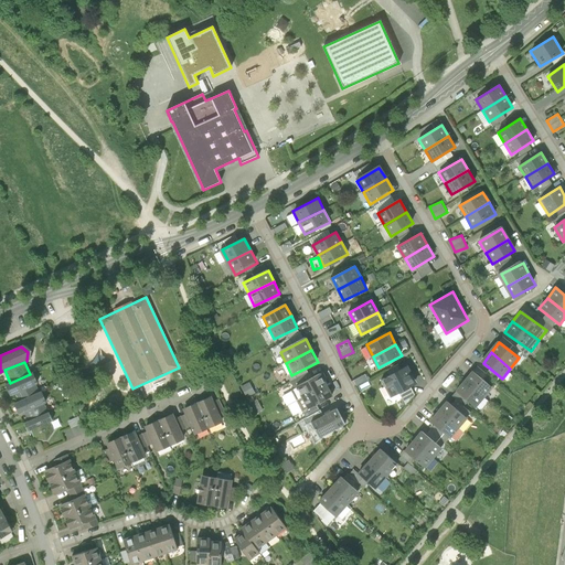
[(418,383),(408,365),(382,379),(392,396),(418,383)]
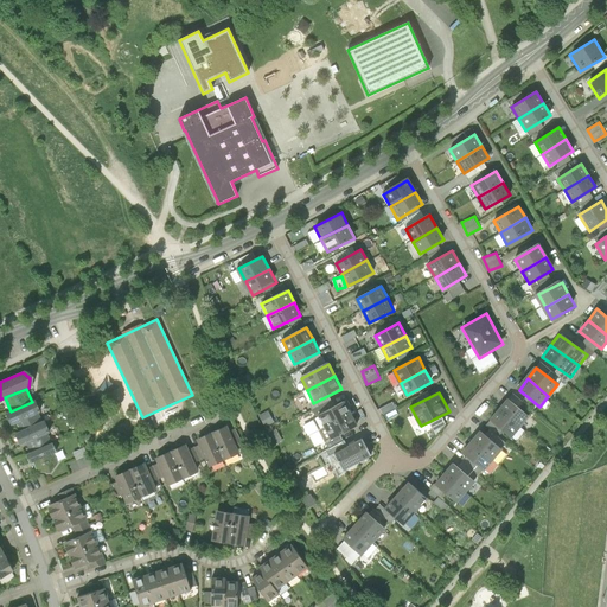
[(531,416),(510,400),(502,410),(522,427),(531,416)]
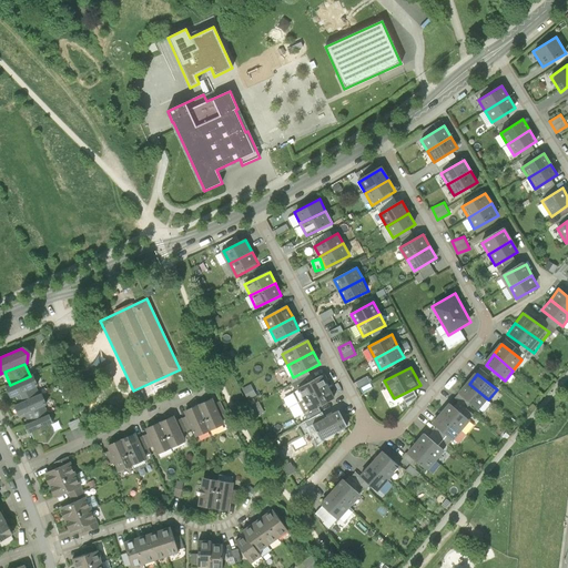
[(37,385),(32,375),(30,376),(10,385),(4,387),(10,397),(14,395),(34,386),(37,385)]
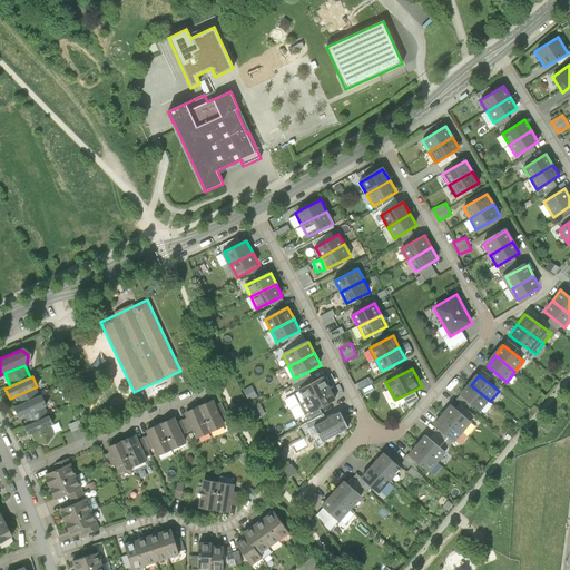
[(300,406),(331,389),(325,377),(293,395),(300,406)]
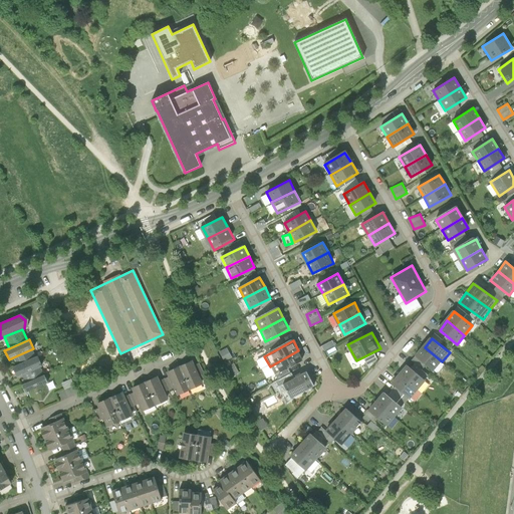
[(227,347),(220,351),(225,360),(232,357),(227,347)]
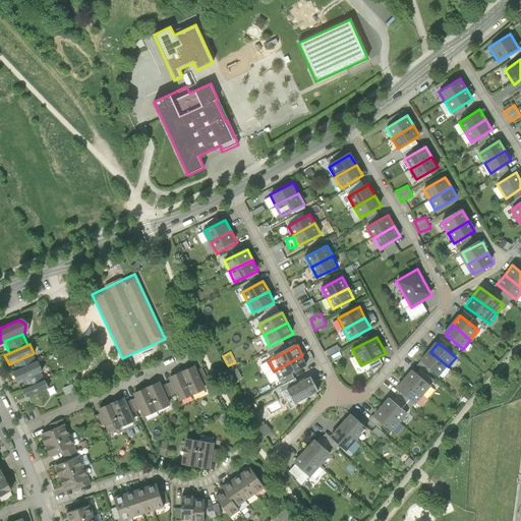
[(448,366),(430,352),(422,361),(441,375),(448,366)]
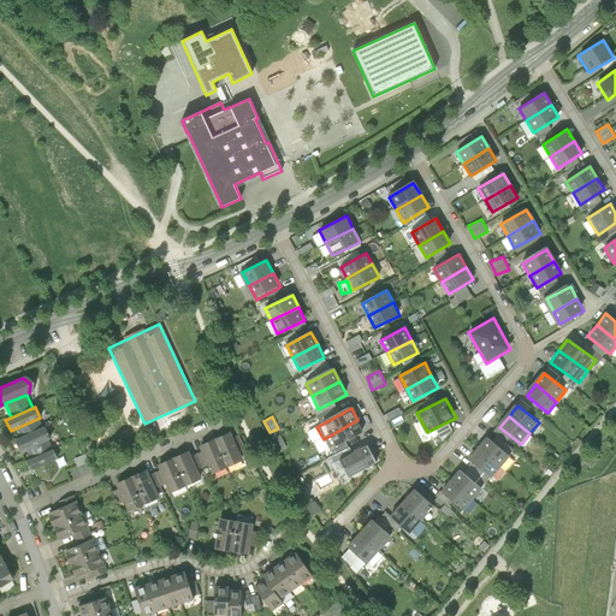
[(42,428),(37,419),(16,428),(21,439),(42,428)]
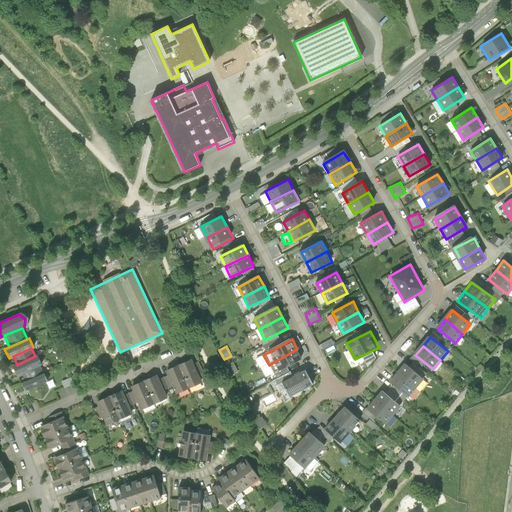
[(274,375),(303,359),(297,349),(269,365),(274,375)]
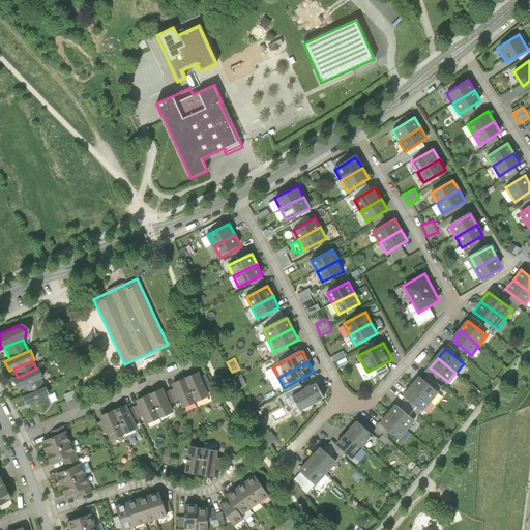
[(42,377),(38,369),(36,369),(18,378),(13,379),(18,388),(22,386),(40,378),(42,377)]
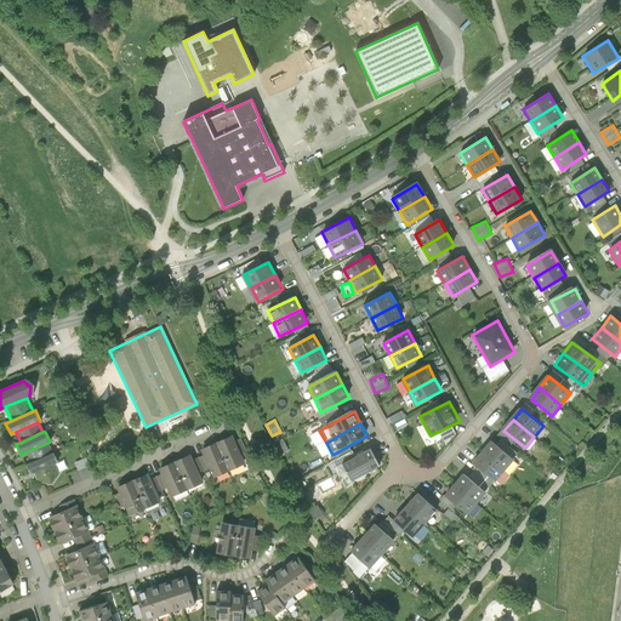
[(231,437),(215,444),(228,472),(243,465),(241,460),(233,443),(231,437)]
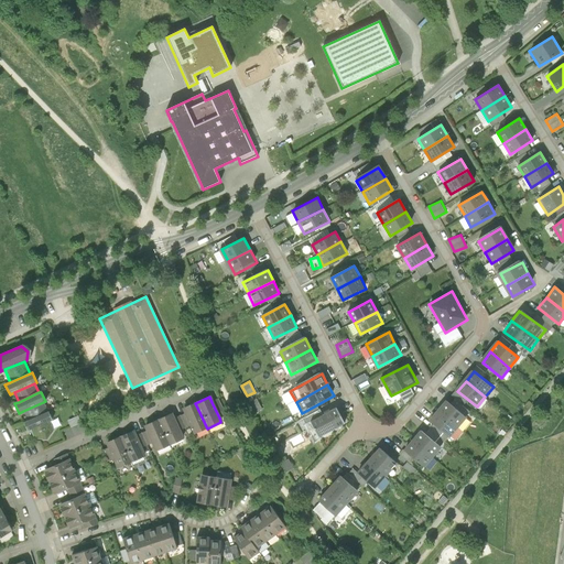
[(218,399),(212,402),(219,418),(226,415),(218,399)]
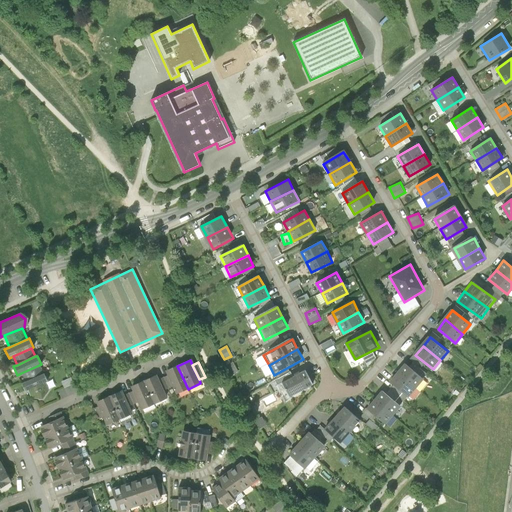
[(424,377),(406,362),(398,372),(416,387),(424,377)]
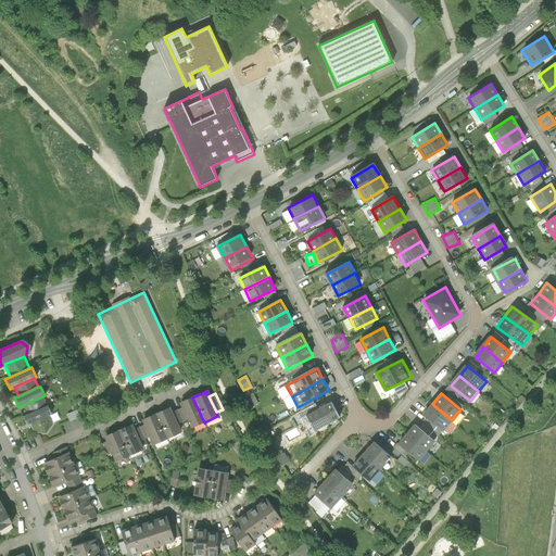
[(47,406),(42,396),(23,405),(27,415),(47,406)]
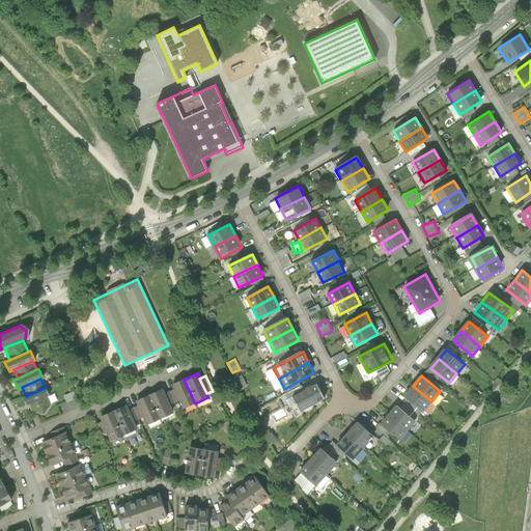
[(182,409),(195,403),(184,380),(171,385),(173,390),(178,400),(182,409)]
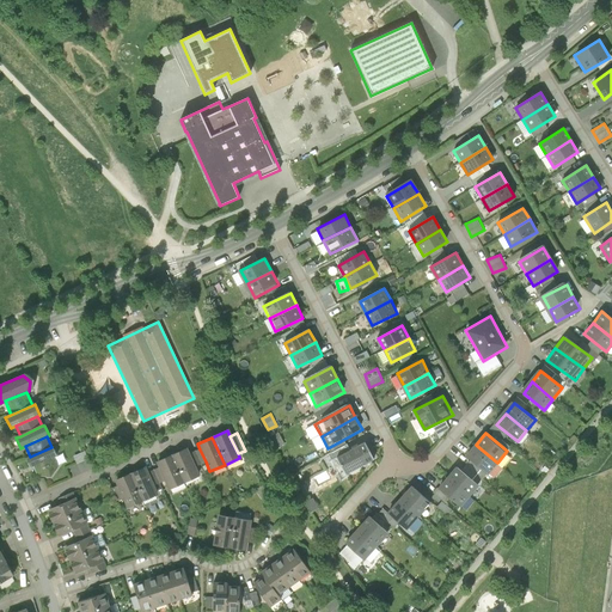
[(346,476),(375,460),(366,441),(336,458),(346,476)]
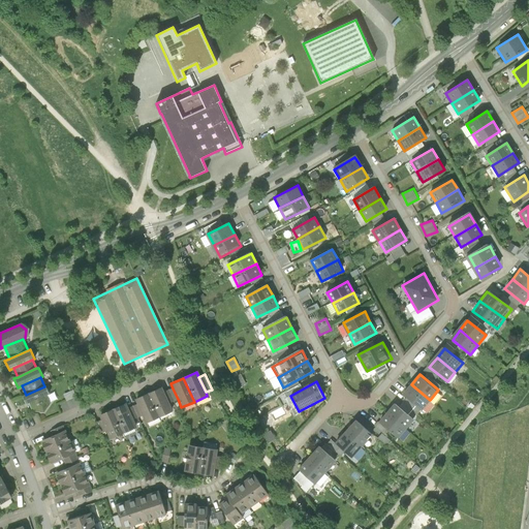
[(430,400),(411,384),(403,394),(422,409),(430,400)]
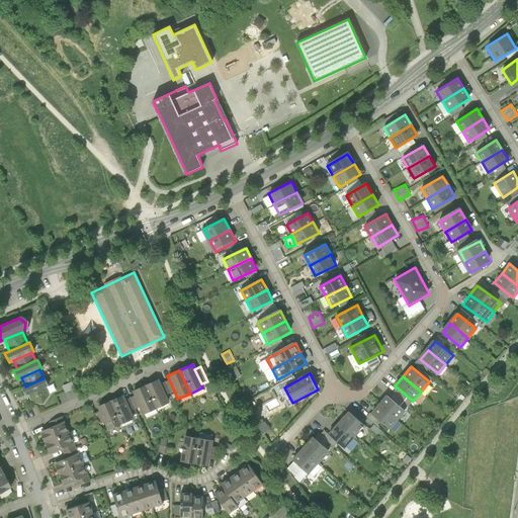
[(49,385),(45,378),(44,378),(25,386),(22,387),(26,396),(27,395),(46,386),(49,385)]
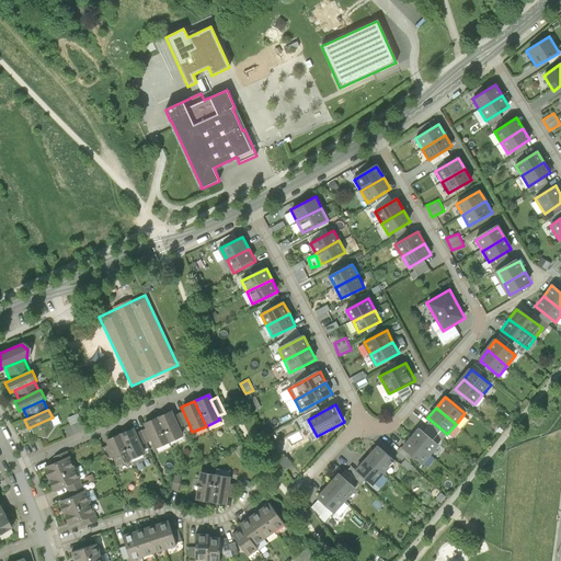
[(170,412),(157,418),(168,443),(181,437),(178,428),(172,418),(170,412)]
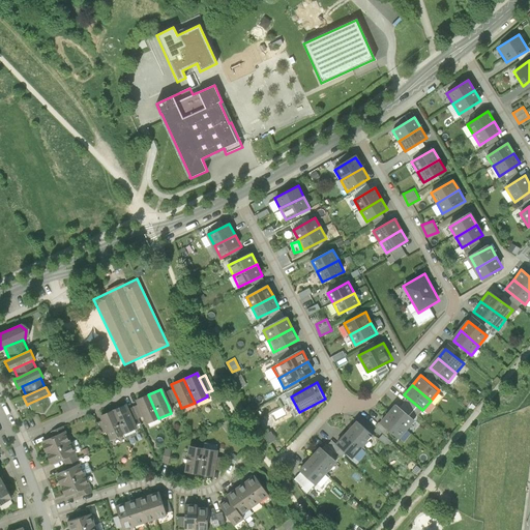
[(173,389),(163,394),(168,405),(178,400),(173,389)]
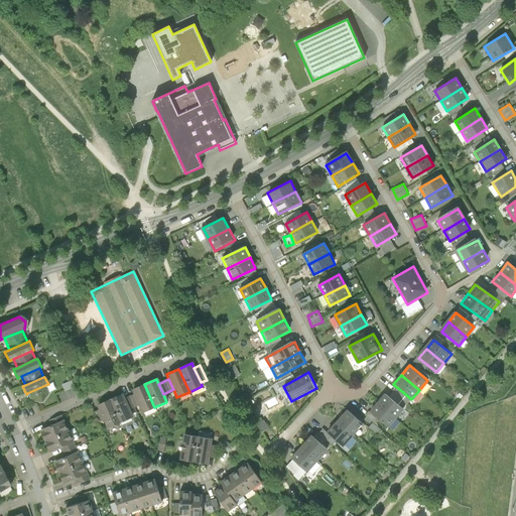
[(74,388),(71,381),(60,385),(63,392),(74,388)]
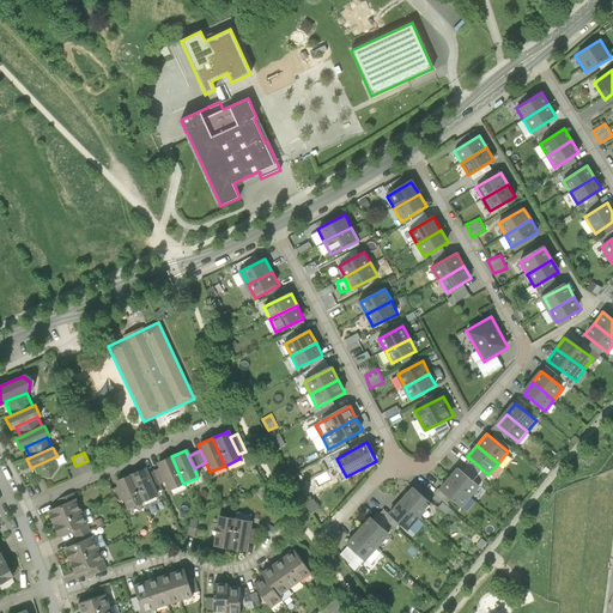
[(169,491),(183,484),(171,456),(156,463),(158,468),(164,481),(169,491)]
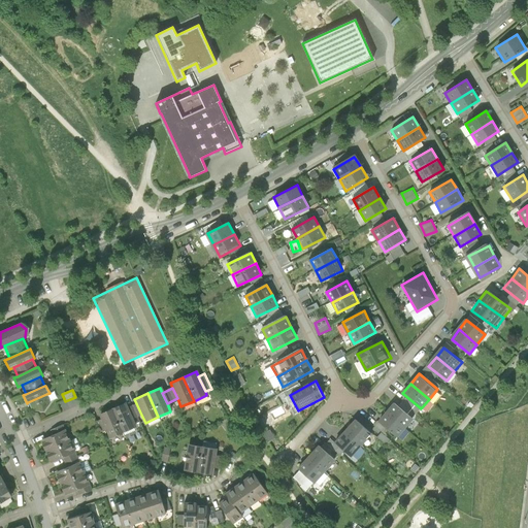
[(50,402),(46,394),(28,402),(32,410),(42,413),(50,402)]
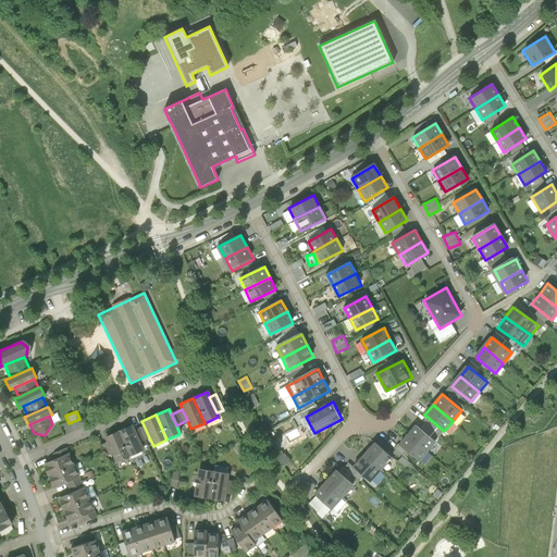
[(416,424),(407,434),(428,452),(435,442),(416,424)]
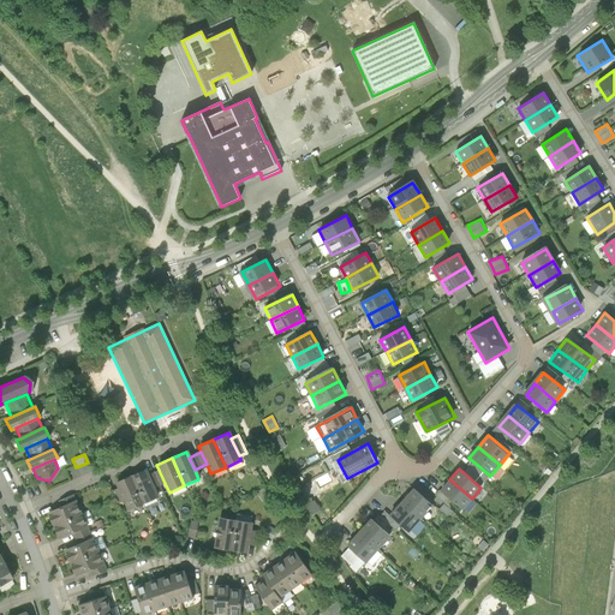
[(144,470),(130,477),(142,505),(157,497),(153,489),(147,476),(144,470)]
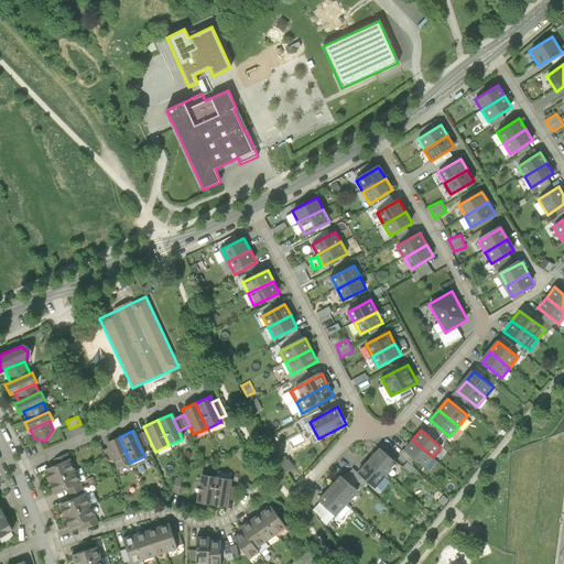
[(145,431),(134,436),(140,448),(151,443),(145,431)]
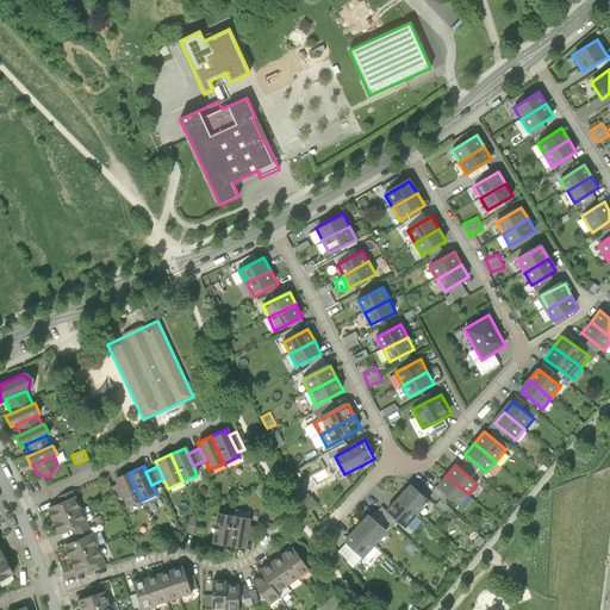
[(125,508),(141,500),(129,473),(113,480),(116,485),(122,498),(125,508)]
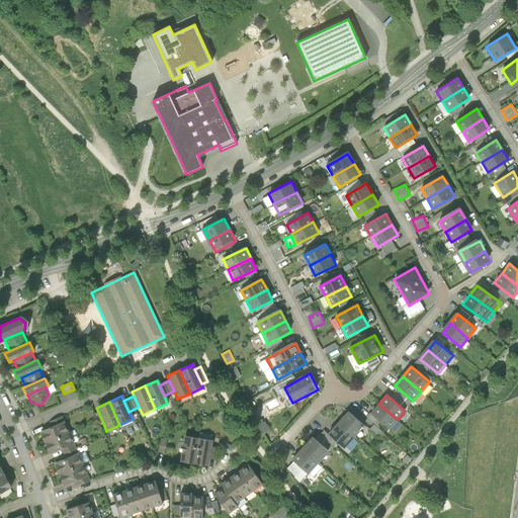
[(378,404),(371,412),(391,428),(398,420),(378,404)]
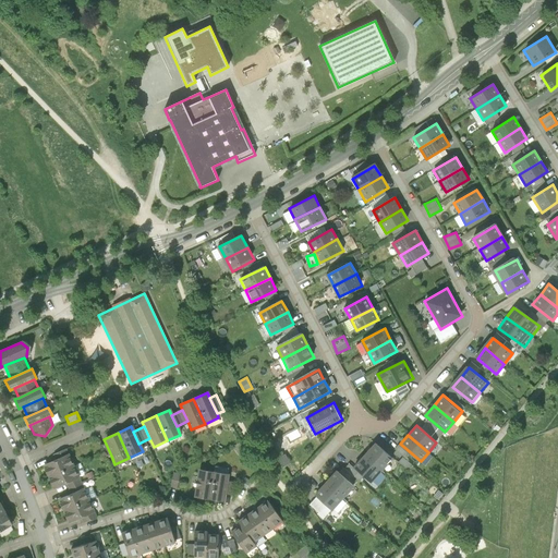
[(107,458),(111,456),(106,444),(101,446),(107,458)]
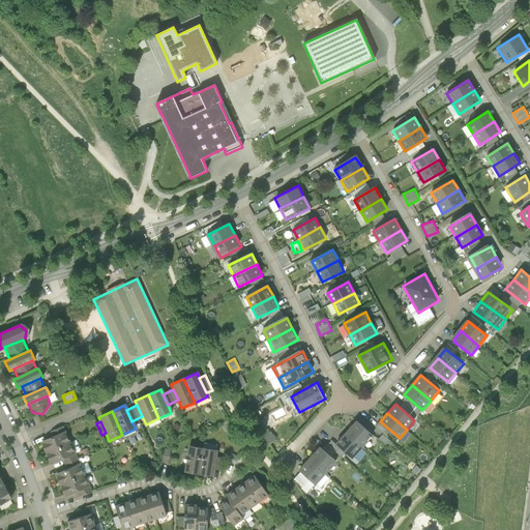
[(348,433),(363,446),(374,435),(358,421),(348,433)]
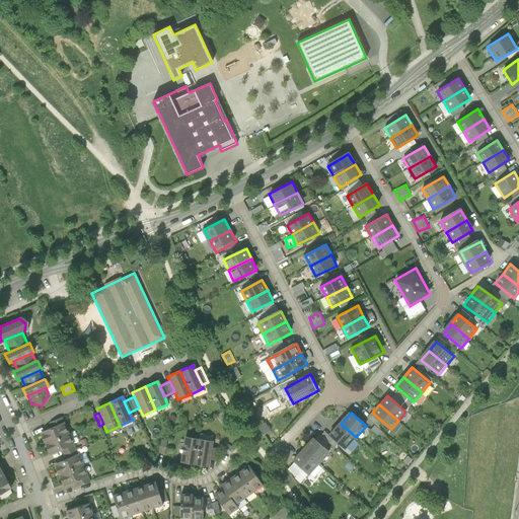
[(40,434),(45,445),(68,435),(63,424),(40,434)]
